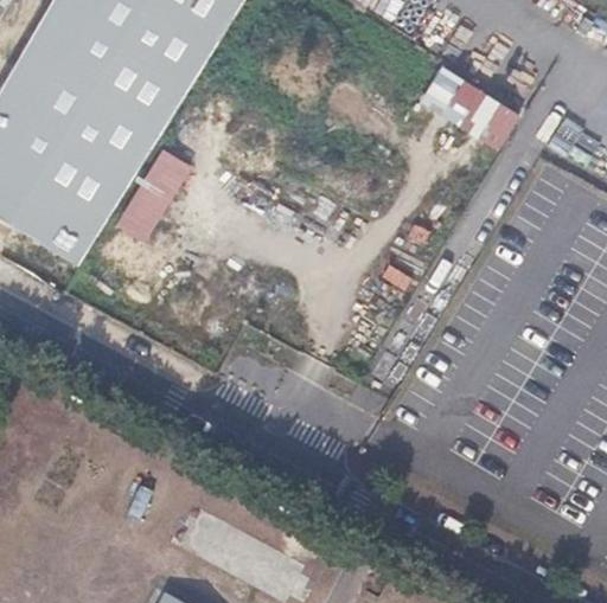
[(52,0),(0,87),(0,220),(78,269),(241,0),(52,0)]
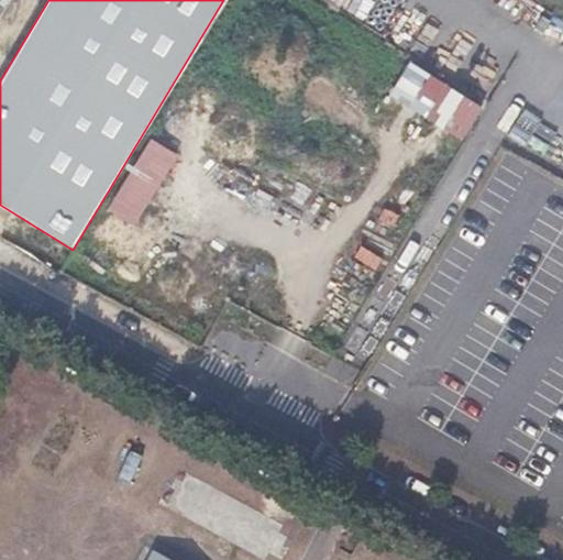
[(562,17),(560,15),(553,24),(562,31),(562,30),(562,17)]
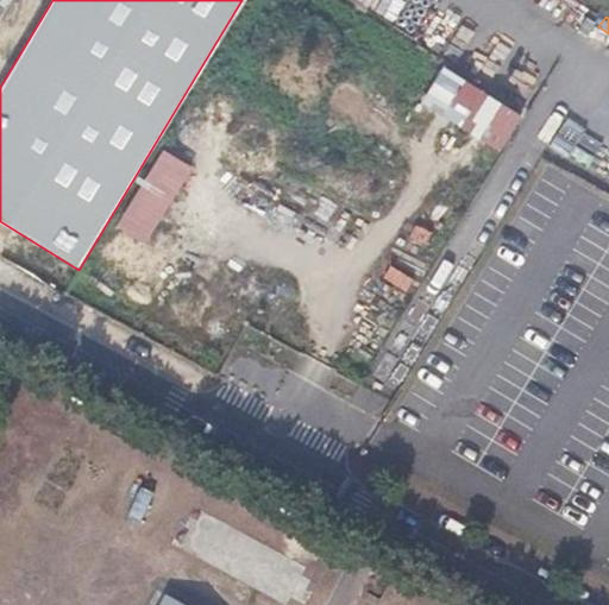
[(465,128),(497,149),(519,113),(487,94),(465,128)]
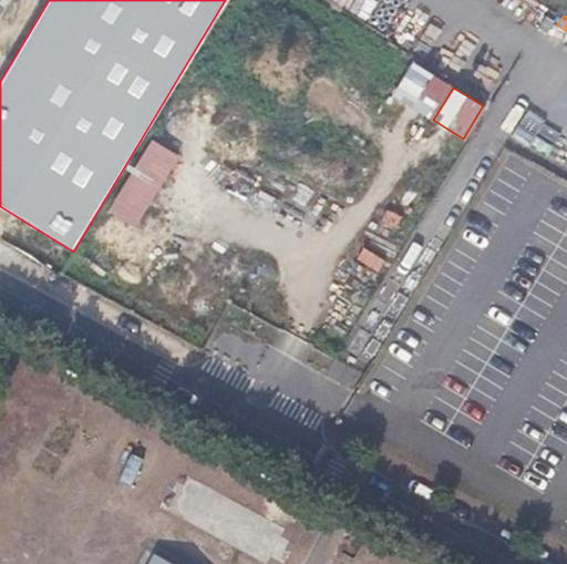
[(256,512),(245,530),(254,535),(248,545),(279,563),(296,535),(256,512)]
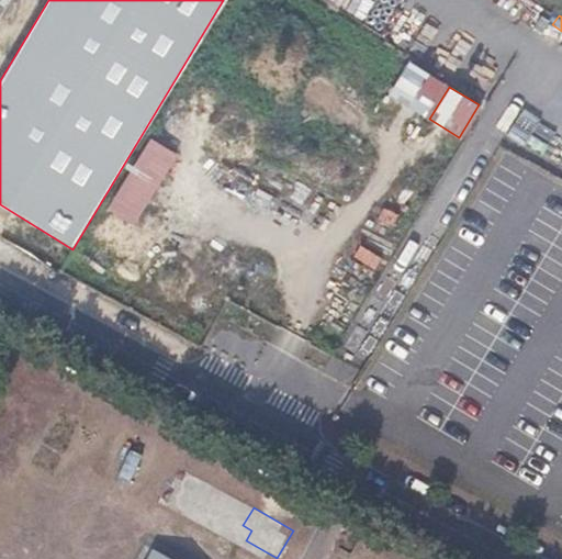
[(177,558),(145,540),(133,558),(177,558)]
